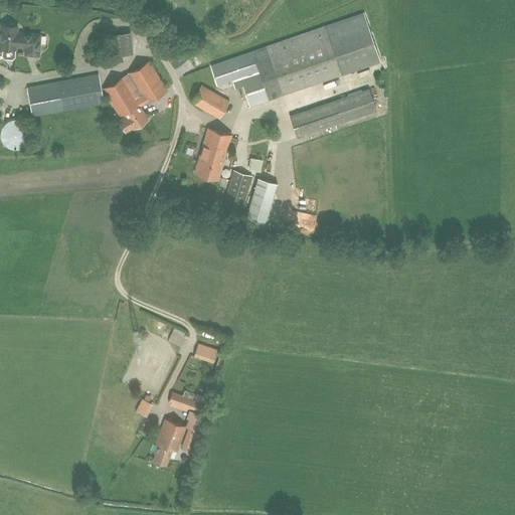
[(363,12),(325,25),(210,65),(216,86),(232,79),(234,88),(242,84),(249,107),(270,100),(269,99),(380,60),(363,12)]
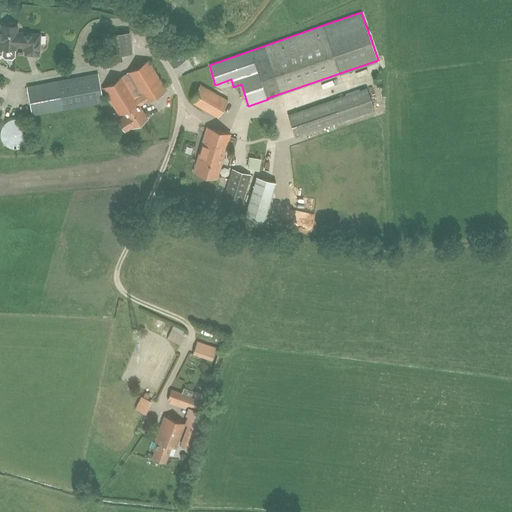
[(40,34),(20,33),(17,33),(18,26),(15,26),(14,24),(10,24),(8,25),(1,25),(0,48),(16,49),(16,47),(26,47),(25,55),(39,56),(40,34)]
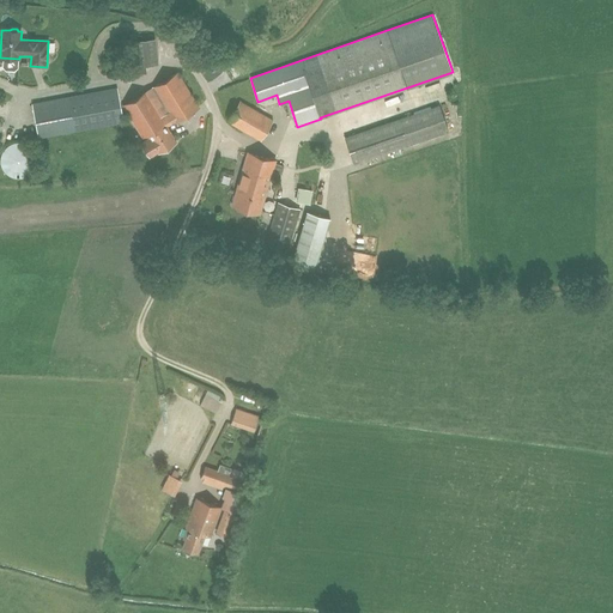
[(147,74),(146,66),(158,65),(156,38),(131,42),(132,58),(117,60),(120,77),(147,74)]
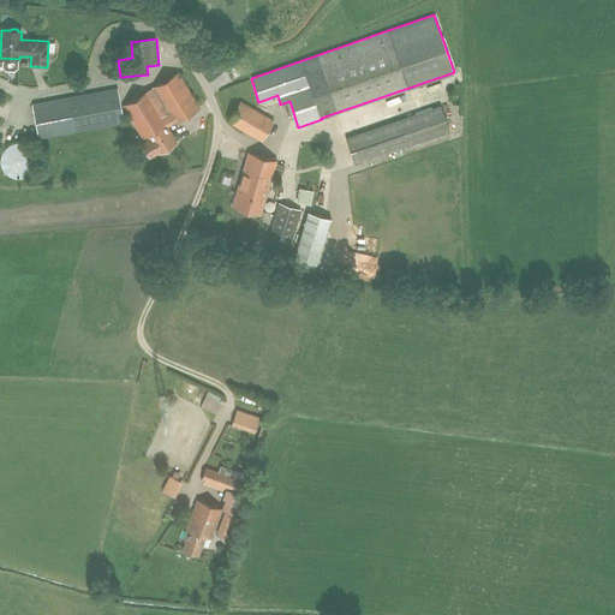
[(213,78),(226,66),(202,41),(189,53),(213,78)]
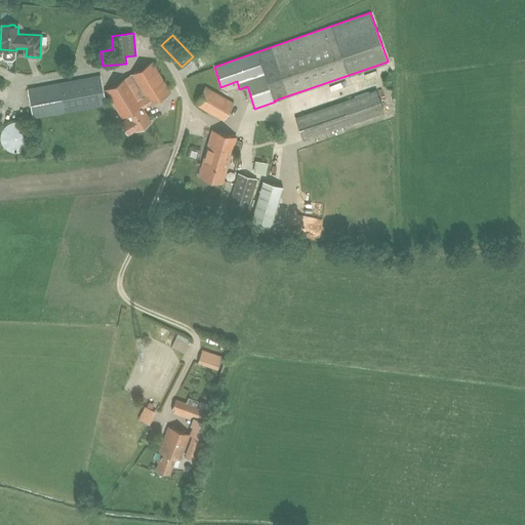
[(150,106),(171,92),(153,63),(107,90),(123,118),(127,116),(129,118),(121,123),(128,135),(136,130),(136,131),(152,122),(144,109),(150,105),(150,106)]
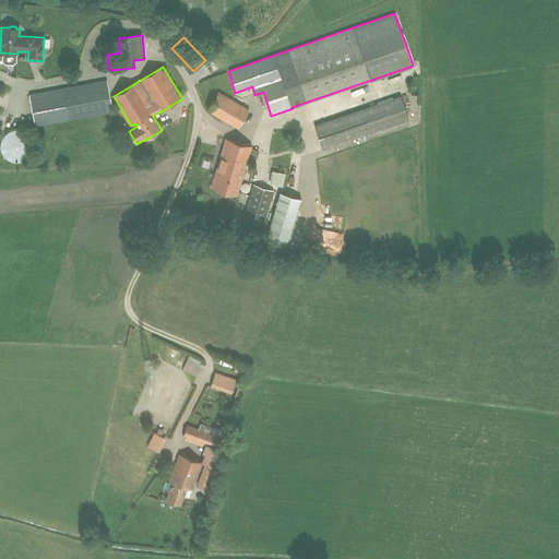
[(36,126),(113,111),(107,81),(31,95),(36,126)]
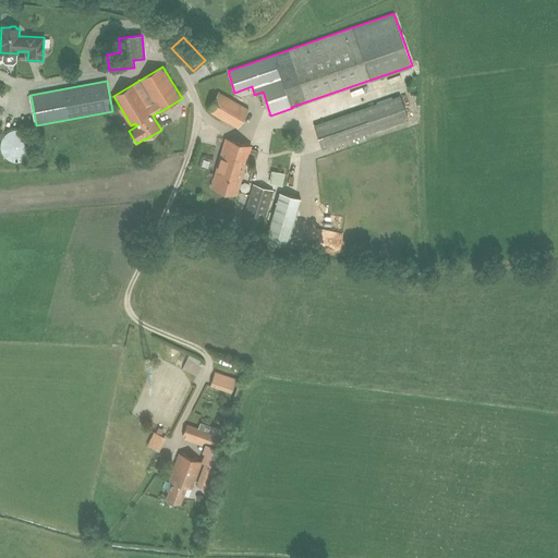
[(405,83),(400,85),(403,96),(409,94),(405,83)]
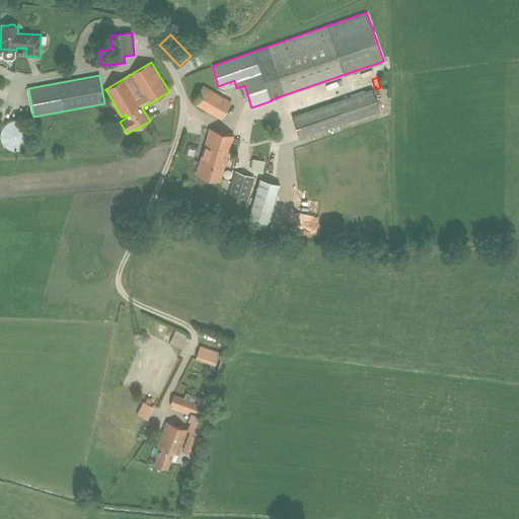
[(221,120),(231,101),(204,86),(194,103),(221,120)]
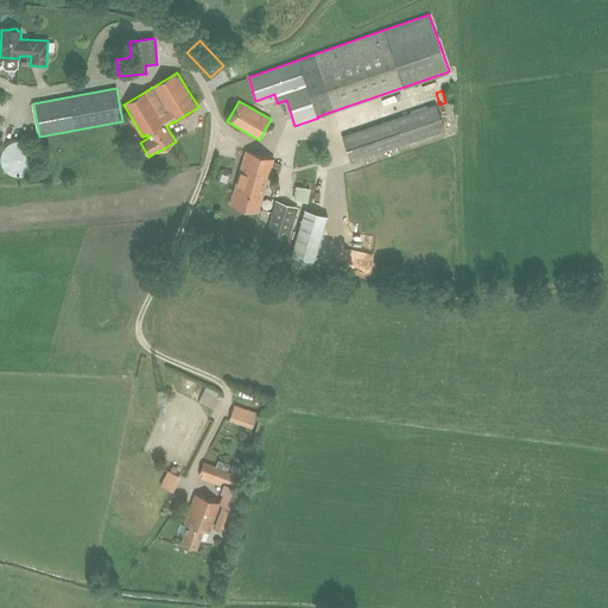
[(444,132),(435,106),(342,138),(352,164),(444,132)]
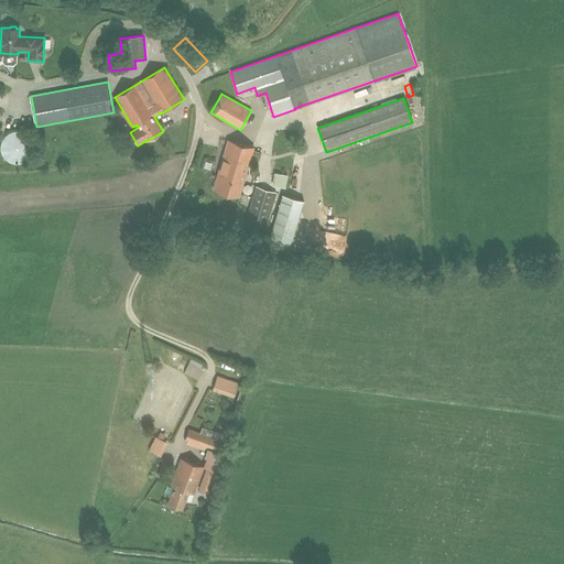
[(257,105),(262,117),(268,115),(262,102),(257,105)]
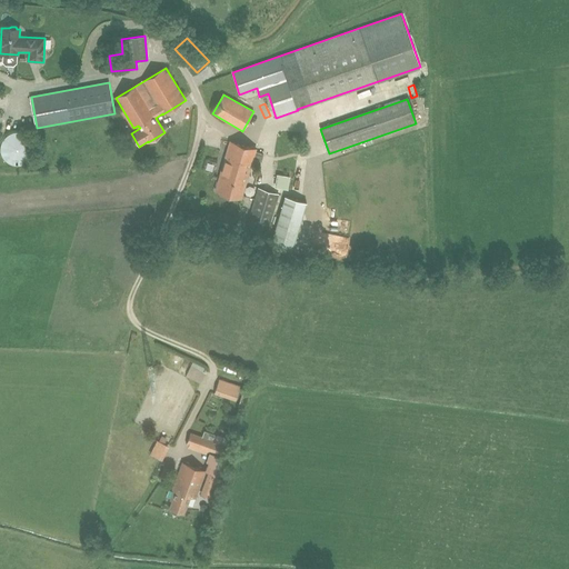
[(31,159),(35,155),(35,149),(35,143),(31,139),(28,136),(22,133),(17,132),(11,133),(7,137),(3,141),(2,147),(2,152),(3,157),(7,161),(11,165),(17,166),(22,166),(28,163),(31,159)]
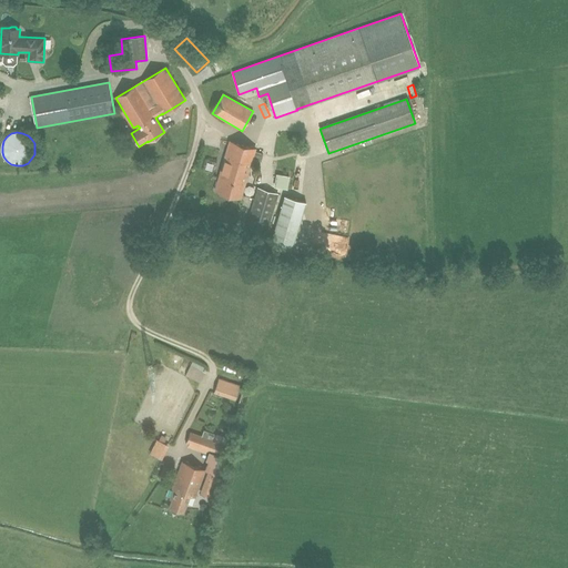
[(260,162),(262,153),(255,151),(255,149),(229,142),(213,191),(239,199),(251,159),(260,162)]
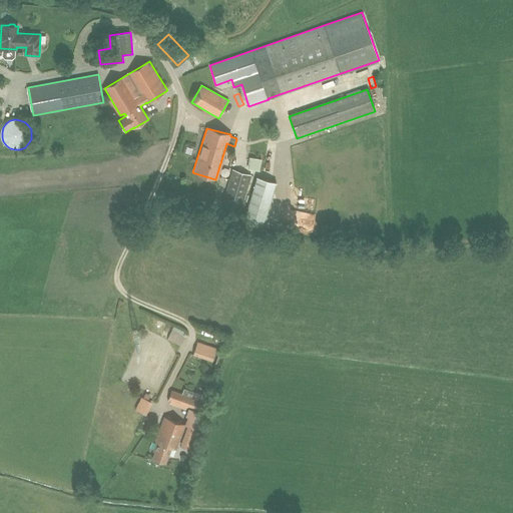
[(249,157),(247,169),(259,171),(262,159),(249,157)]
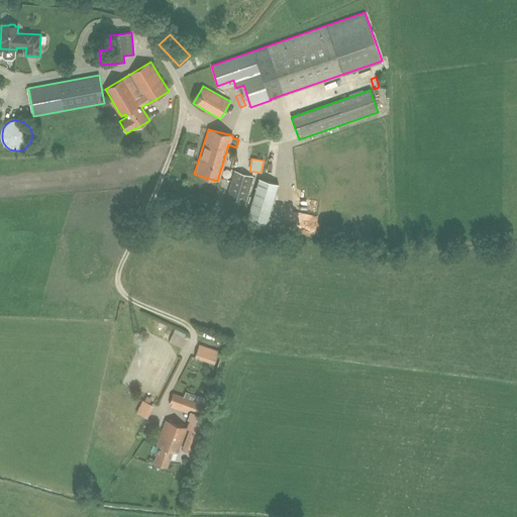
[(223,210),(241,215),(252,177),(234,171),(223,210)]
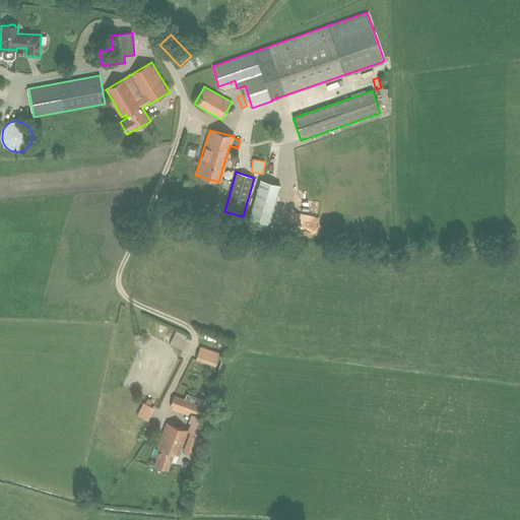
[(260,179),(249,218),(268,224),(279,185),(260,179)]
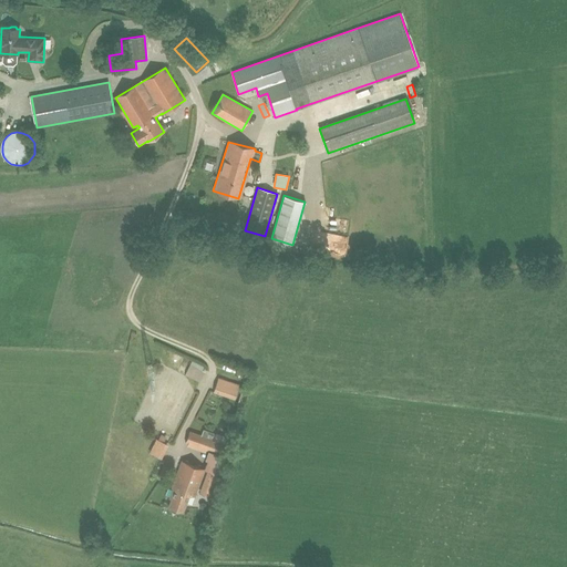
[(185,374),(199,381),(204,372),(189,366),(185,374)]
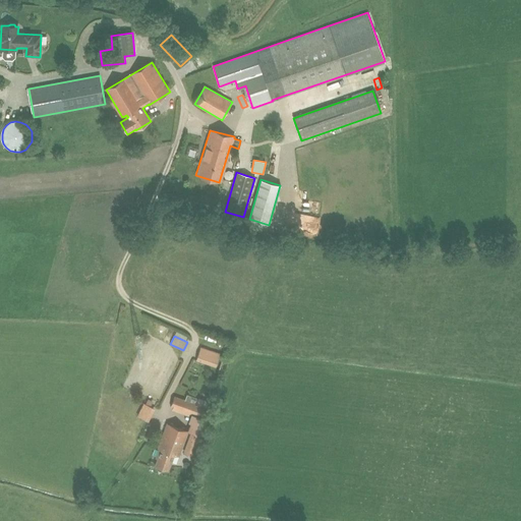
[(215,367),(220,354),(200,348),(195,361),(215,367)]
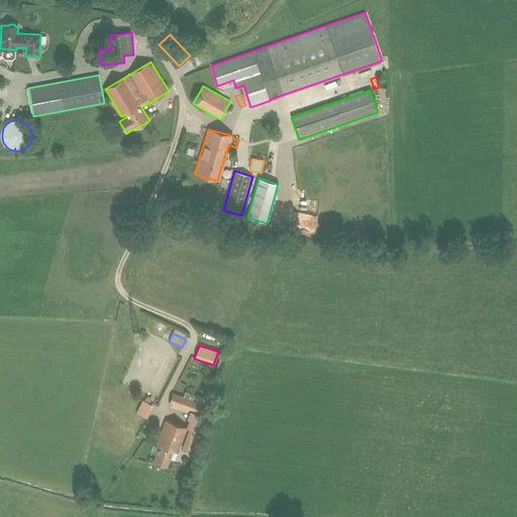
[(203,404),(187,399),(172,394),(168,404),(190,411),(185,427),(187,427),(190,428),(183,447),(192,450),(204,415),(200,414),(203,404)]
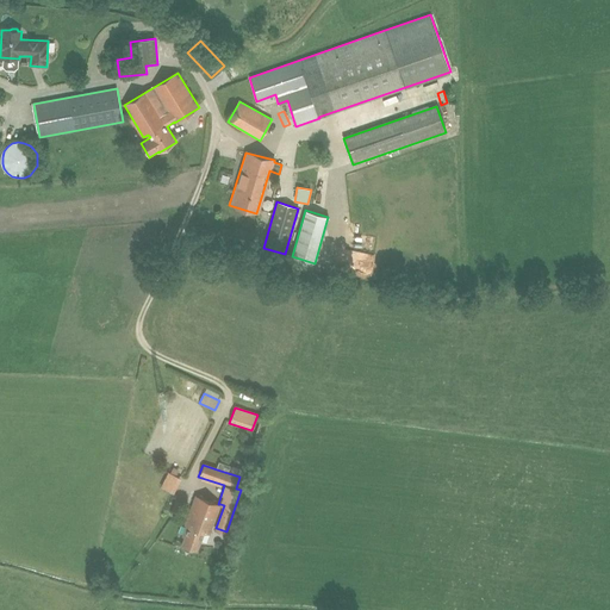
[(160,485),(166,489),(175,493),(185,477),(169,467),(160,485)]
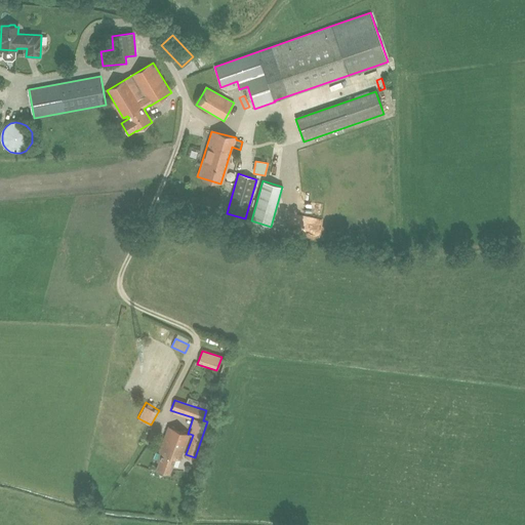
[(190,434),(188,434),(168,428),(160,453),(161,453),(158,462),(160,462),(158,470),(171,474),(176,458),(179,459),(190,434)]
